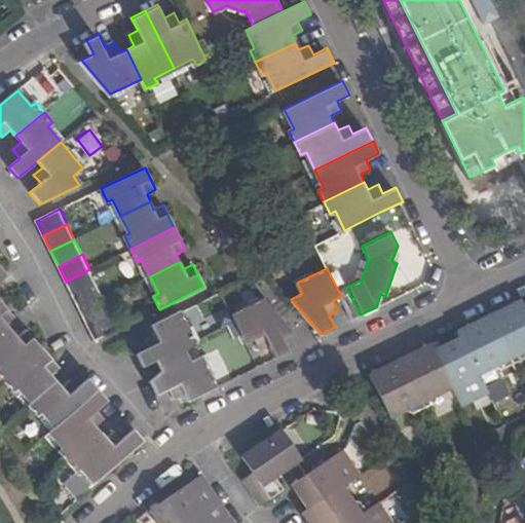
[(66,282),(73,296),(97,285),(89,269),(66,282)]
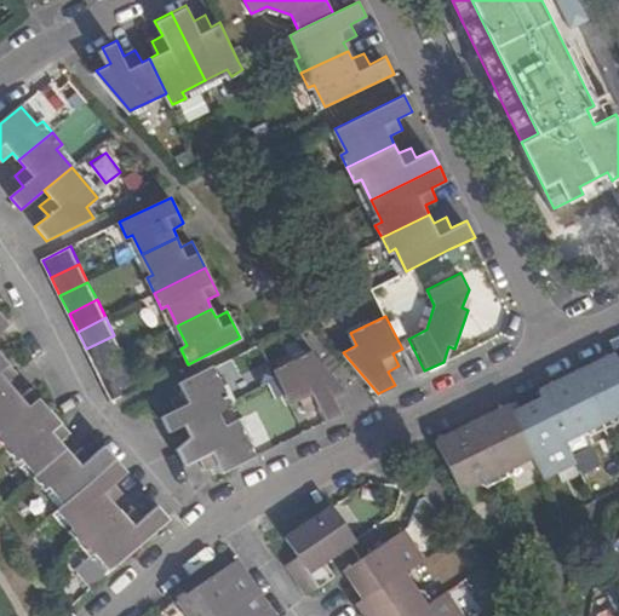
[(122,352),(114,335),(86,349),(95,366),(122,352)]
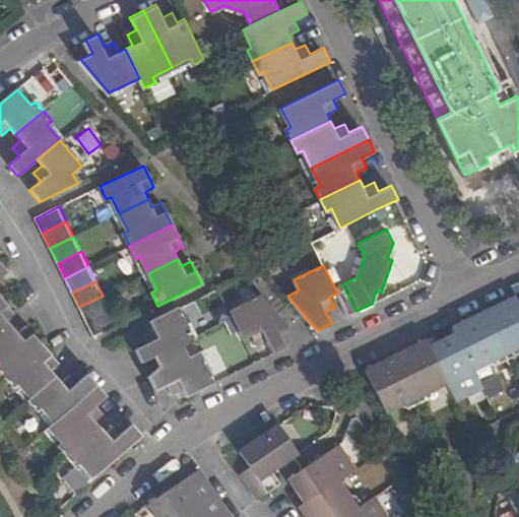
[(5,319),(14,312),(0,296),(0,336),(12,326),(5,319)]
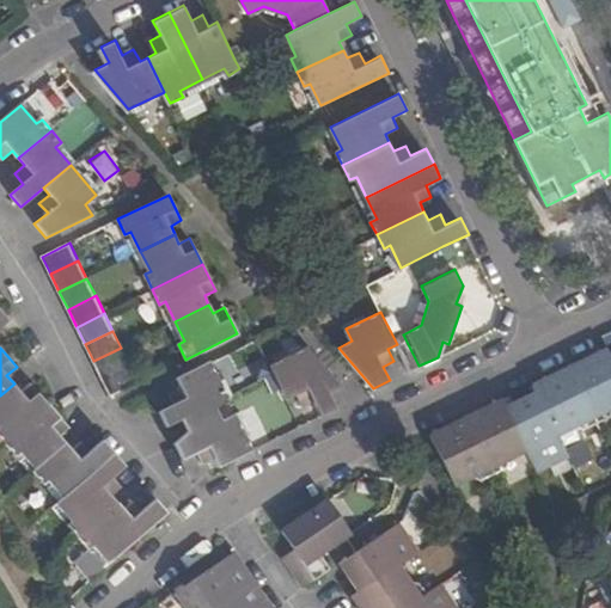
[(129,364),(121,348),(93,361),(102,379),(129,364)]
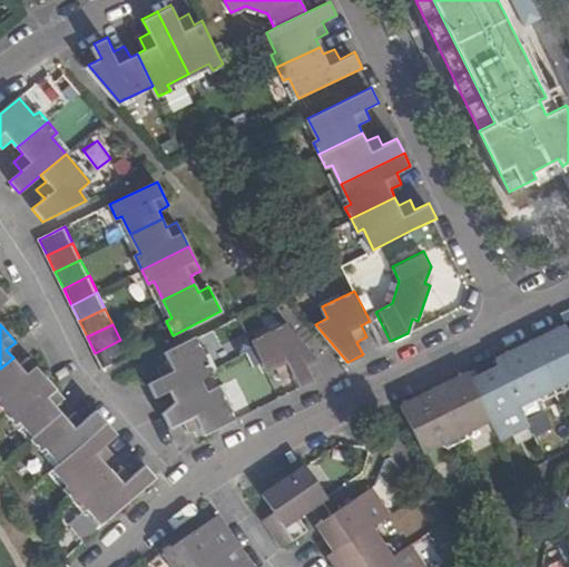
[(292,373),(298,385),(313,379),(306,367),(321,361),(288,324),(253,341),(257,349),(268,371),(275,367),(282,378),(292,373)]
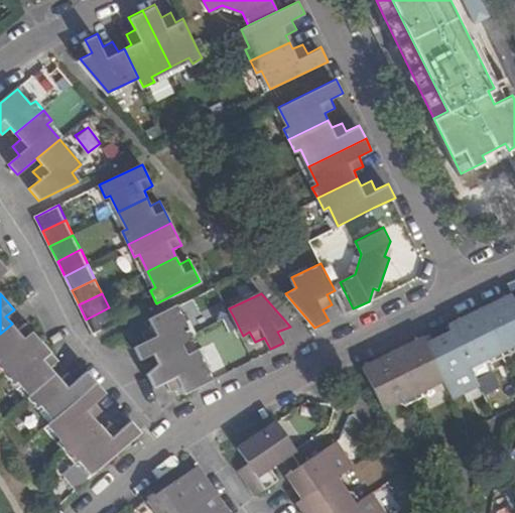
[(514,301),(513,298),(510,293),(480,308),(503,355),(514,350),(514,301)]
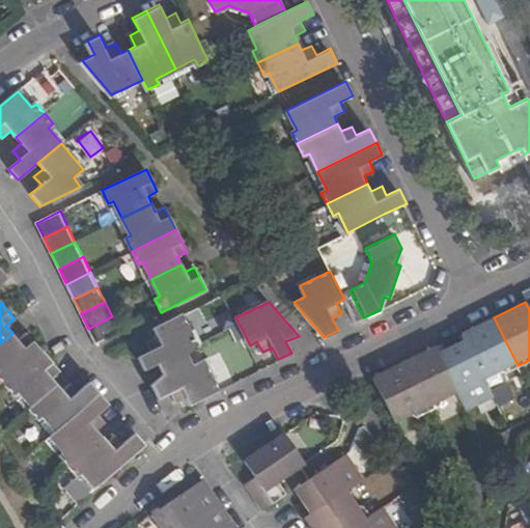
[(198,344),(183,312),(152,328),(157,335),(146,340),(151,350),(138,357),(144,370),(158,363),(163,374),(188,354),(198,344)]
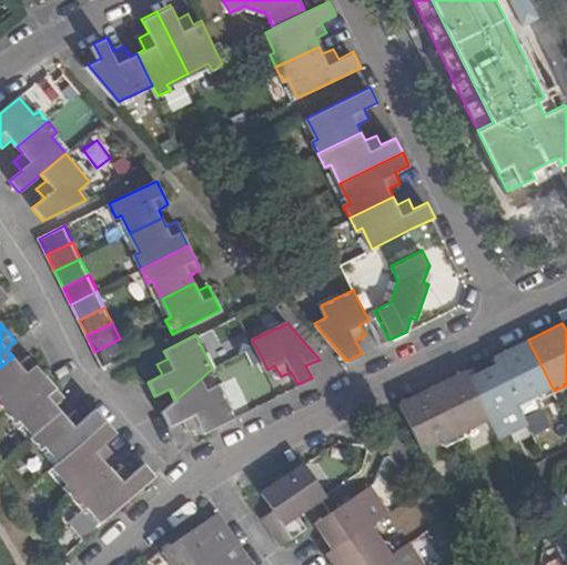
[(102,367),(129,355),(120,339),(94,352),(102,367)]
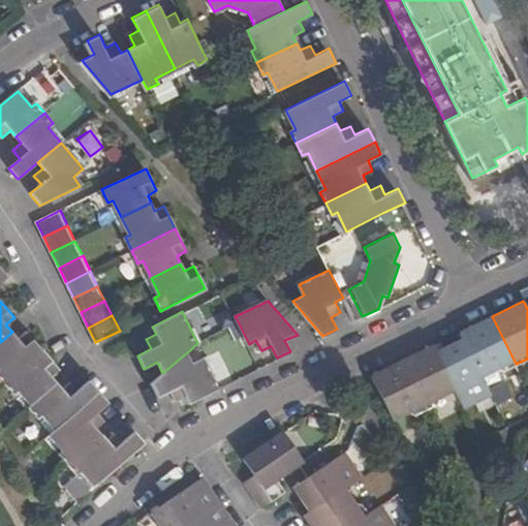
[(505,369),(516,364),(492,316),(460,331),(463,337),(482,375),(498,367),(505,369)]
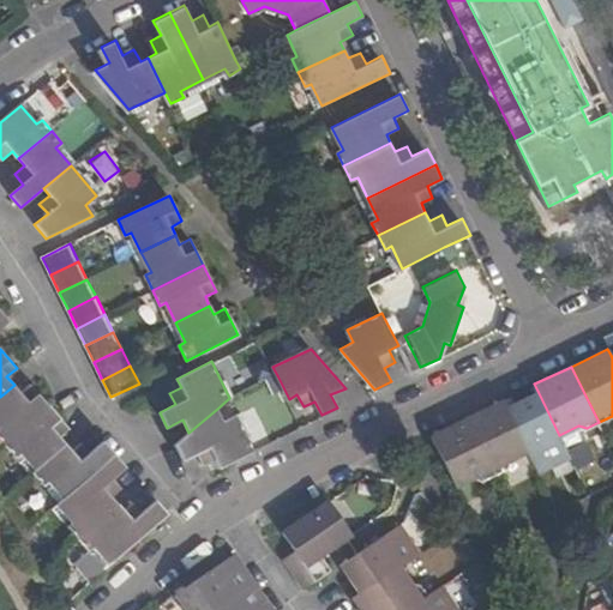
[(20,392),(14,385),(0,397),(0,427),(0,436),(6,444),(40,415),(32,406),(43,398),(30,384),(20,392)]
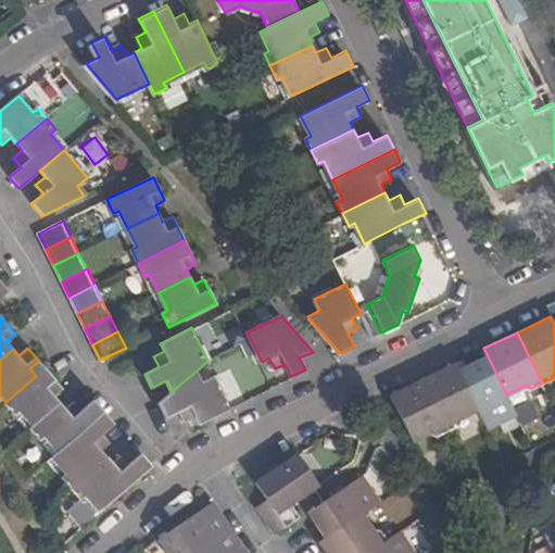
[(489,426),(516,413),(506,394),(487,354),(461,367),(479,406),(489,426)]
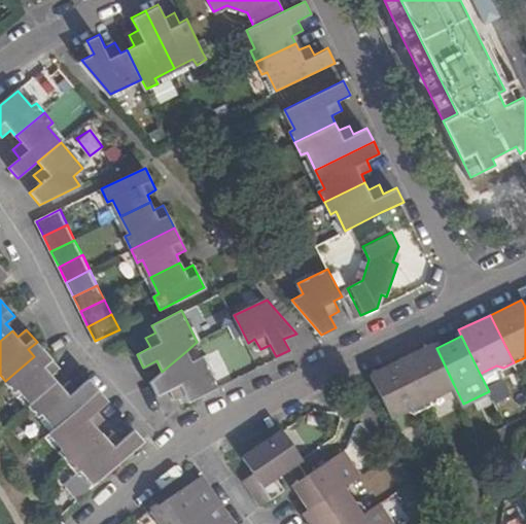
[(440,392),(454,385),(436,348),(433,343),(401,358),(425,406),(437,399),(440,392)]
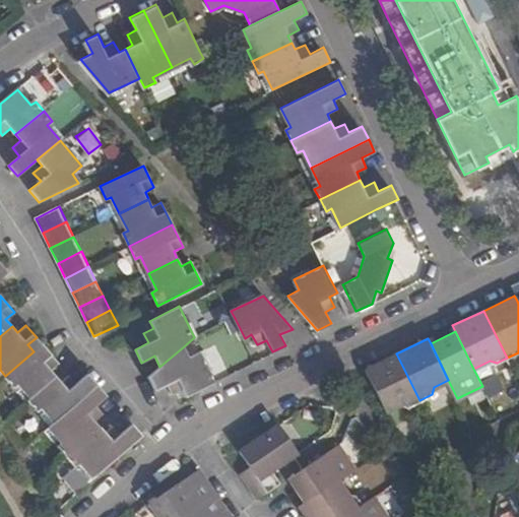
[(183,388),(186,395),(213,381),(198,351),(189,356),(184,346),(159,367),(148,377),(155,389),(168,383),(173,393),(183,388)]
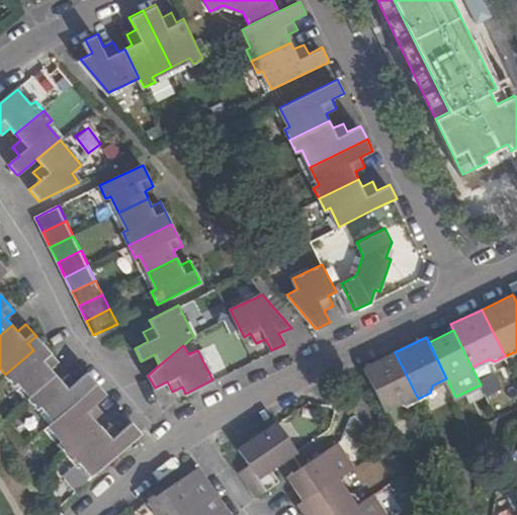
[(39,356),(33,350),(5,374),(15,385),(18,382),(32,397),(57,375),(51,368),(58,361),(48,349),(39,356)]
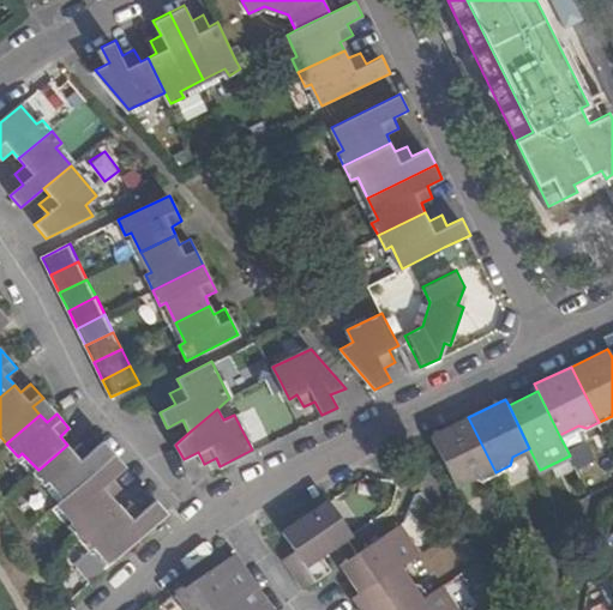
[(482,479),(496,472),(468,417),(431,435),(456,485),(475,476),(482,479)]
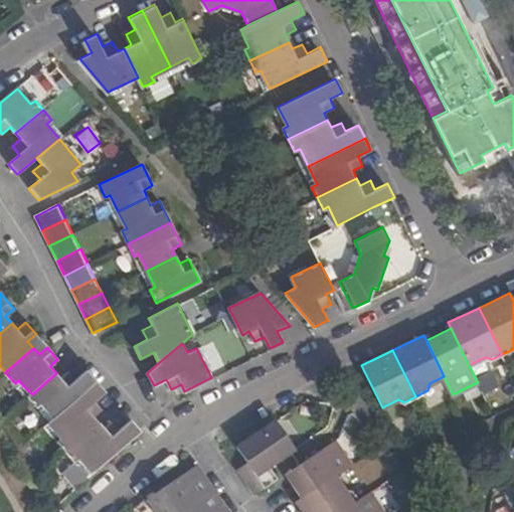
[(61,379),(56,373),(32,394),(29,397),(37,406),(42,402),(55,417),(97,381),(87,370),(75,379),(69,372),(61,379)]
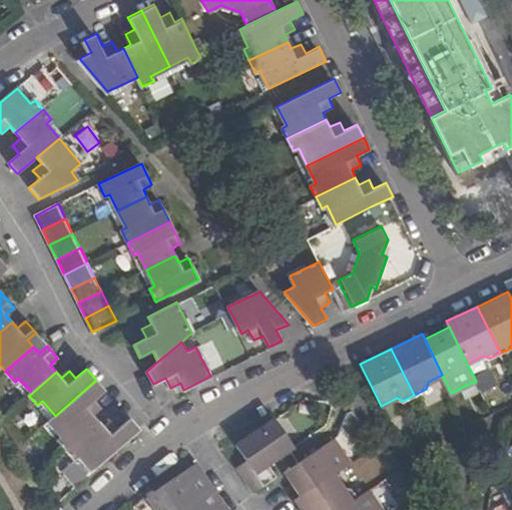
[(94,400),(105,390),(96,380),(55,416),(49,421),(62,436),(58,440),(66,449),(99,421),(93,414),(101,408),(94,400)]
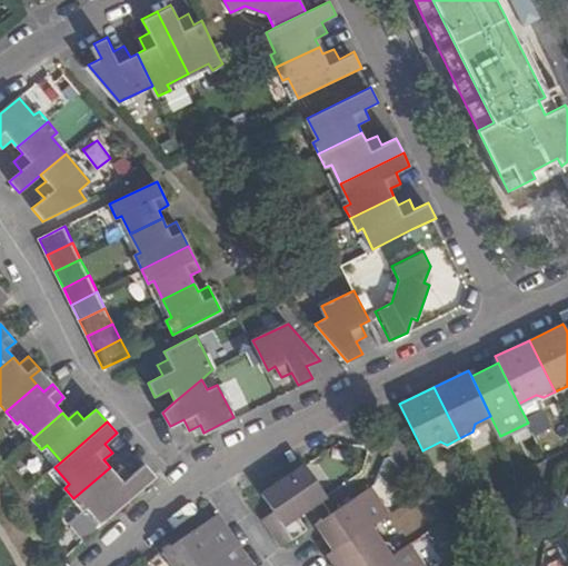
[(327,494),(306,463),(262,492),(273,508),(261,516),(271,532),(299,514),(327,494)]
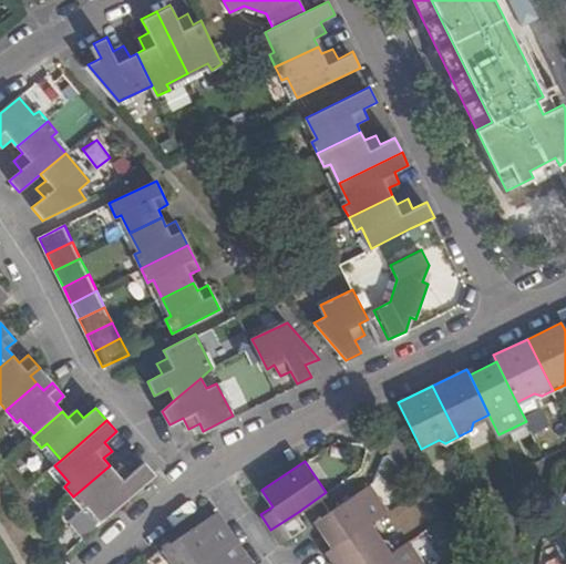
[(88,504),(101,520),(154,474),(144,462),(132,472),(124,464),(115,472),(110,465),(73,496),(83,508),(88,504)]
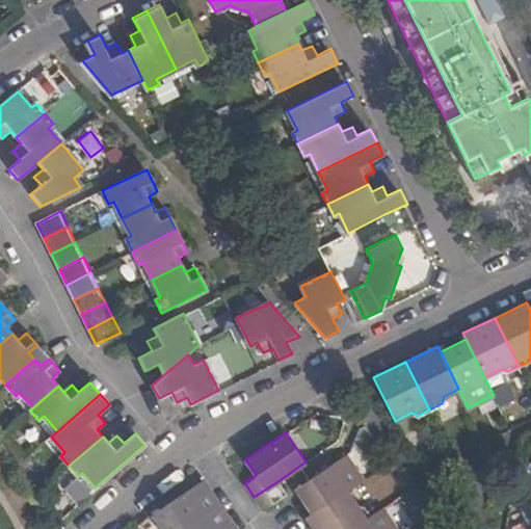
[(364,479),(346,454),(295,487),(314,513),(347,491),(364,479)]
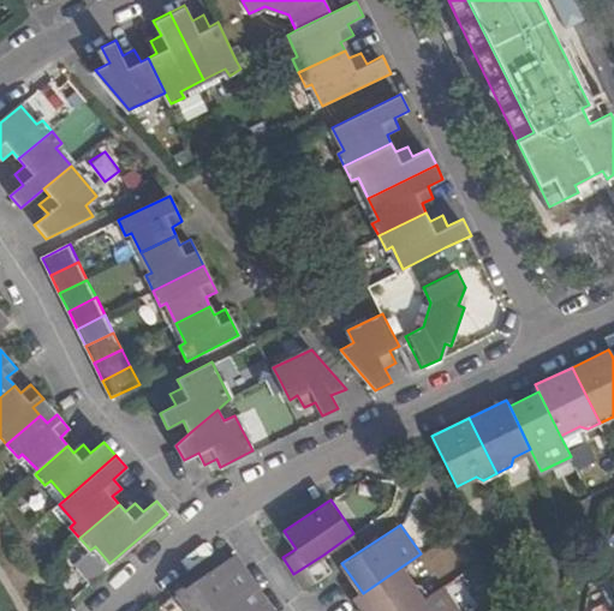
[(176,593),(188,610),(212,610),(255,582),(234,552),(182,588),(176,593)]
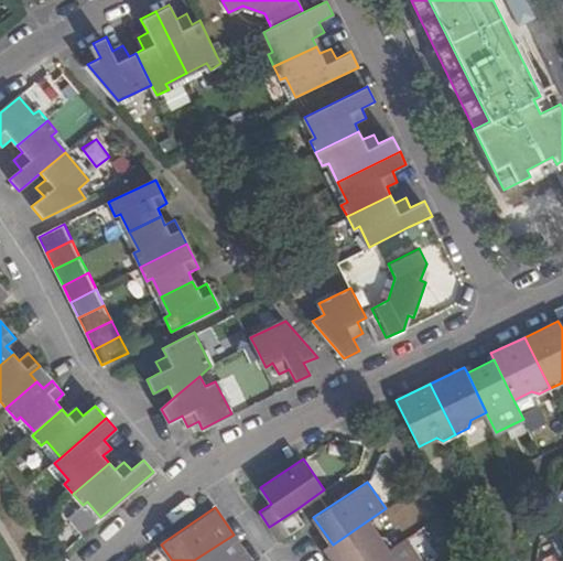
[(305,522),(296,509),(269,527),(279,541),(305,522)]
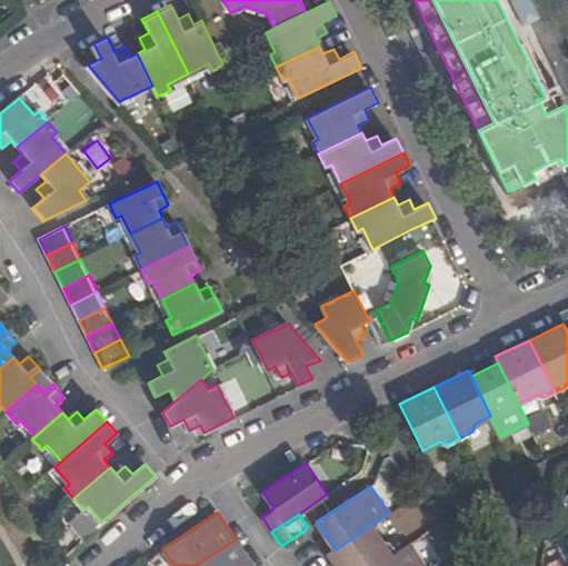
[(377,565),(392,556),(371,525),(336,549),(329,555),(336,565),(377,565)]
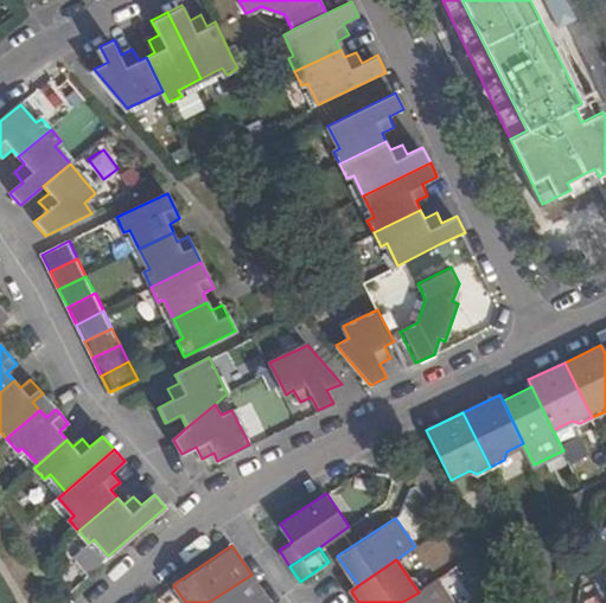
[(209,602),(268,602),(270,602),(252,575),(209,602)]
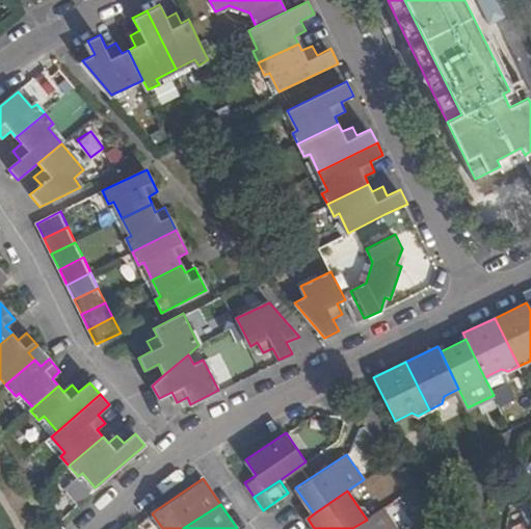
[(398,528),(383,508),(367,520),(352,528),(398,528)]
